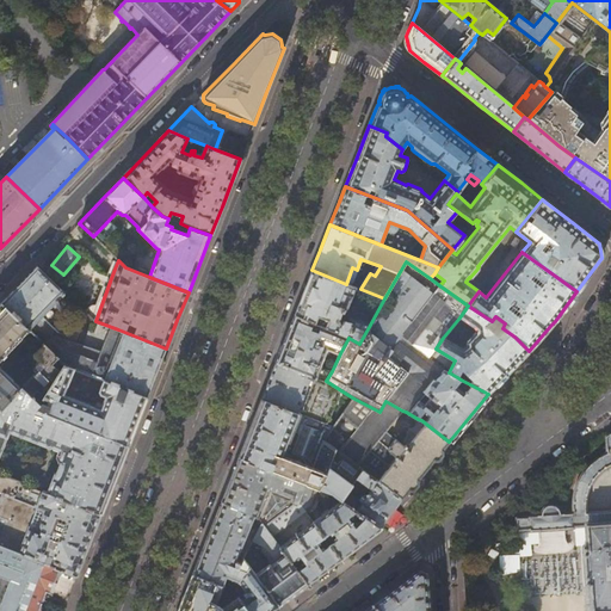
[(20,283),(1,303),(29,329),(32,327),(30,325),(60,294),(62,296),(65,294),(36,266),(20,283)]
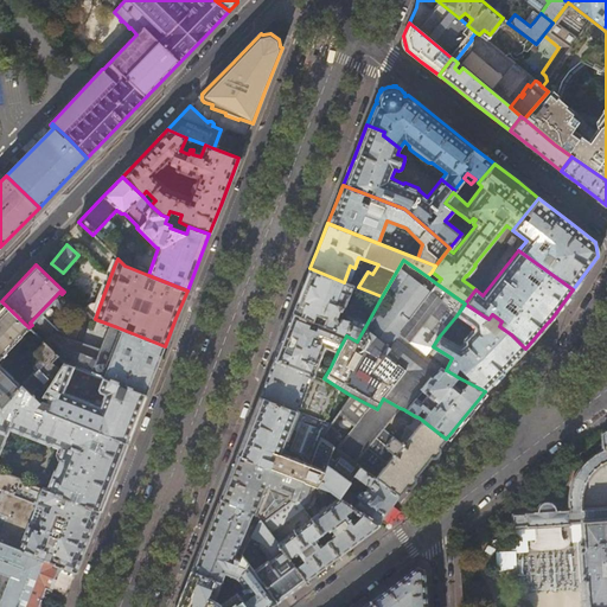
[(349,283),(355,268),(350,266),(344,282),(349,283)]
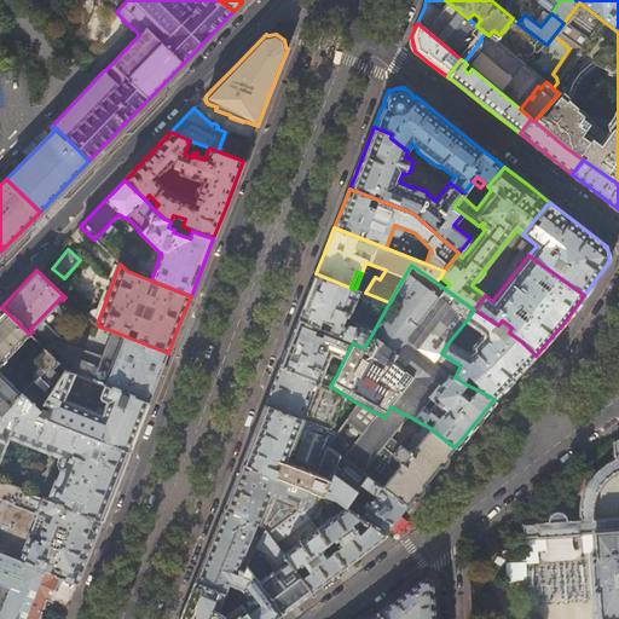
[(351,313),(359,290),(356,289),(351,288),(316,273),(306,299),(299,318),(354,341),(353,342),(364,348),(375,329),(353,320),(352,324),(348,323),(346,324),(342,320),(345,316),(347,316),(348,313),(351,313)]
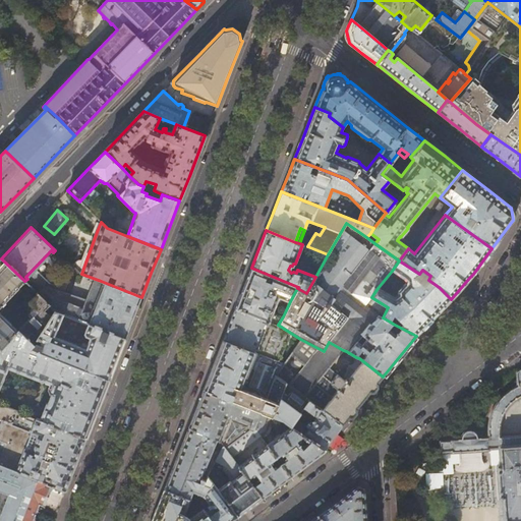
[(0,306),(24,281),(1,258),(0,259),(0,347),(1,349),(17,332),(0,314),(0,306)]
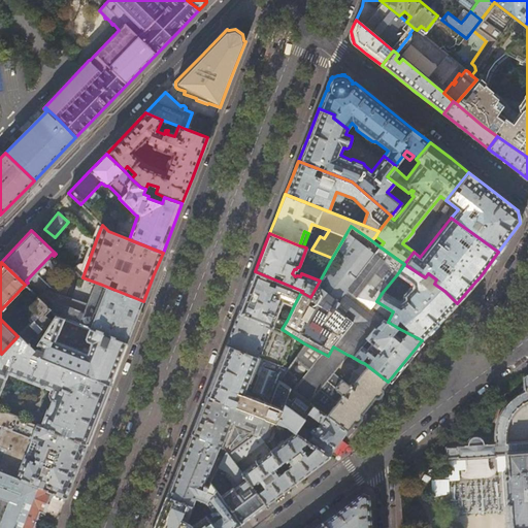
[(425,277),(404,264),(397,274),(411,285),(403,294),(402,299),(399,301),(383,292),(376,301),(393,311),(388,322),(395,326),(398,319),(402,323),(398,328),(422,340),(434,327),(457,303),(444,291),(434,284),(429,289),(421,281),(425,277)]
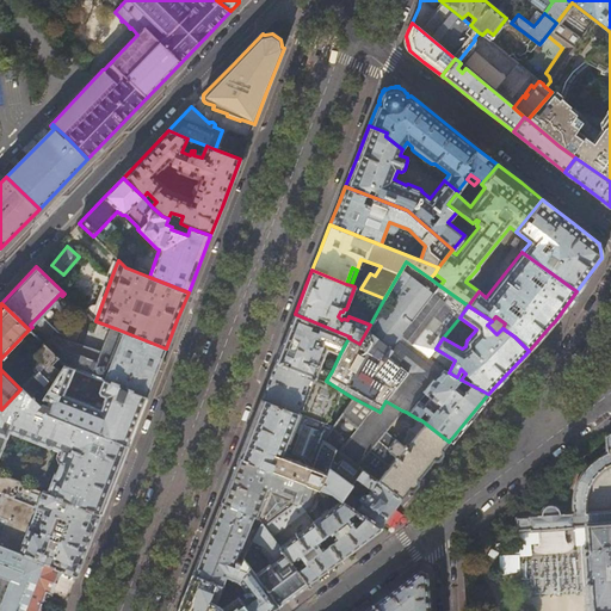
[(340,353),(349,338),(350,337),(295,314),(284,341),(276,362),(326,381),(332,371),(320,366),(327,349),(340,353)]
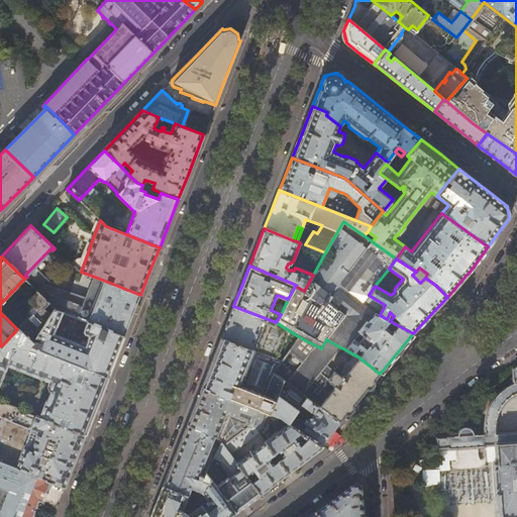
[(132,315),(140,295),(100,279),(84,320),(87,321),(124,335),(132,315)]
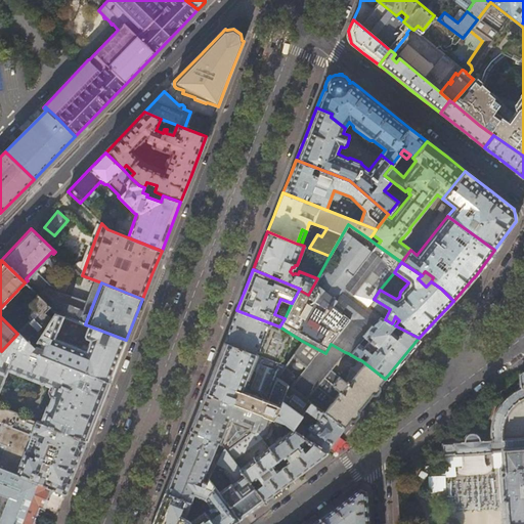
[(53,302),(48,306),(55,313),(63,316),(78,321),(86,301),(45,288),(44,289),(55,299),(53,301),(53,302)]
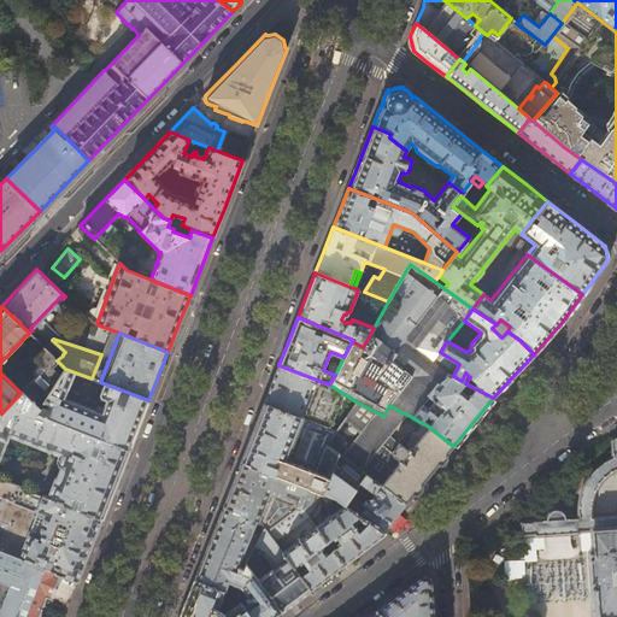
[(65,369),(57,360),(43,347),(35,357),(35,359),(36,360),(33,365),(36,369),(35,369),(34,370),(34,371),(34,374),(34,375),(35,376),(22,392),(40,409),(43,401),(65,369)]
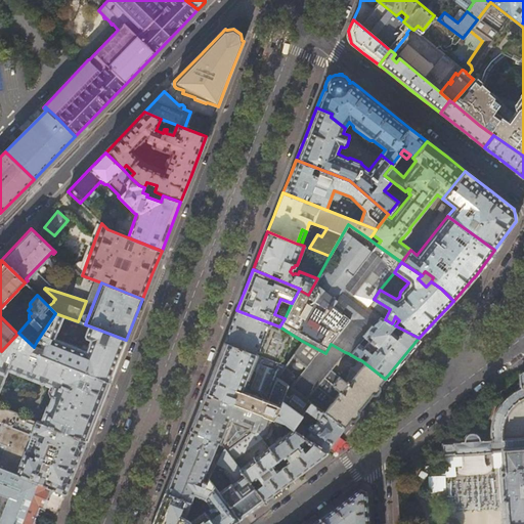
[(302,341),(279,326),(236,310),(230,326),(224,342),(286,365),(302,341)]
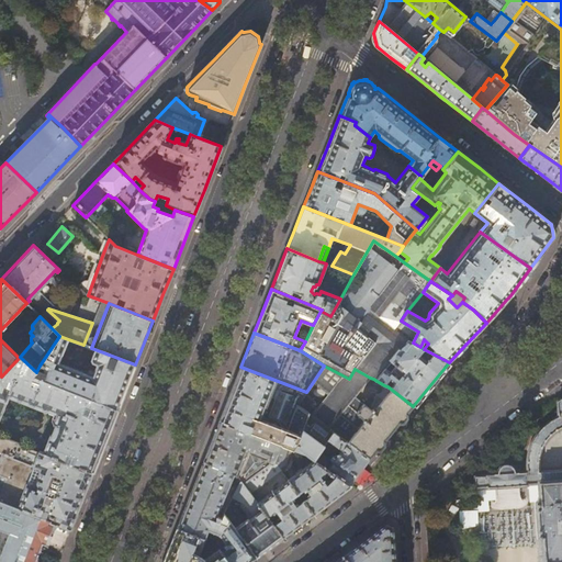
[(59,363),(68,339),(59,336),(40,366),(44,368),(40,379),(117,409),(126,390),(135,364),(94,349),(90,360),(91,362),(96,364),(91,375),(59,363)]
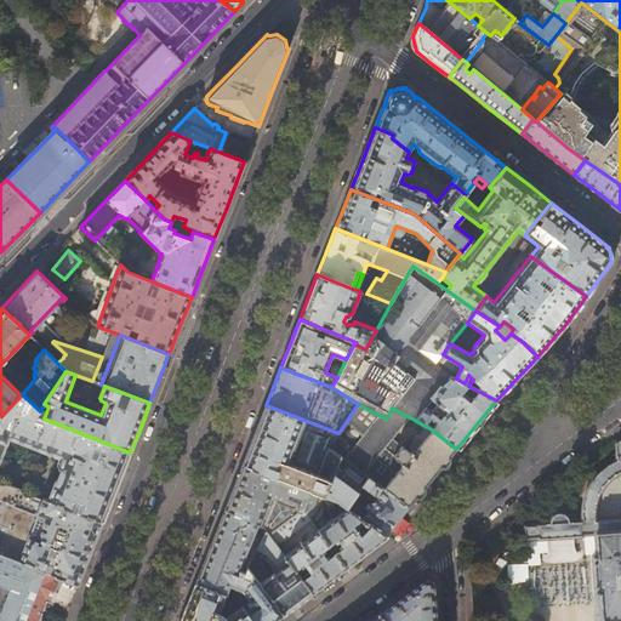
[(22,394),(21,396),(1,416),(0,416),(0,461),(0,462),(0,461),(0,442),(7,444),(10,439),(51,455),(51,454),(60,457),(58,465),(61,471),(57,483),(56,482),(49,501),(103,522),(117,488),(130,453),(44,419),(36,416),(40,411),(22,394)]
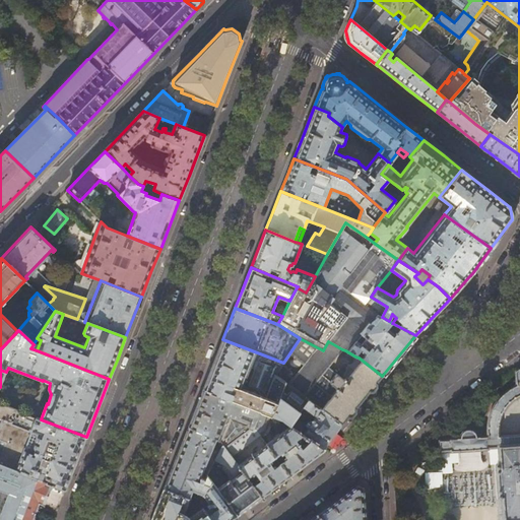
[(300,338),(283,363),(282,365),(274,375),(309,400),(342,425),(361,402),(367,393),(382,376),(359,358),(344,374),(340,371),(337,374),(329,367),(342,349),(328,341),(323,350),(300,338)]
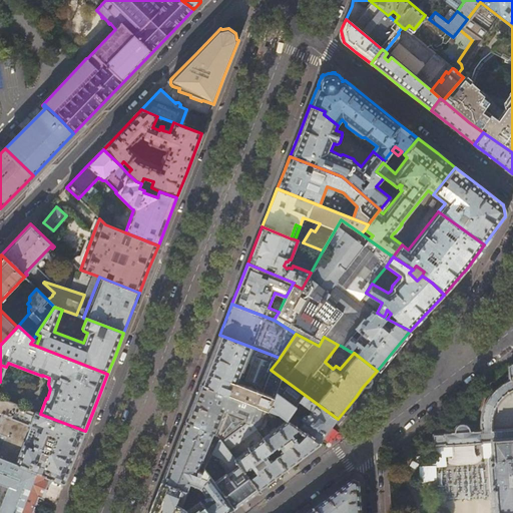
[(279,360),(280,358),(219,335),(209,359),(200,384),(255,406),(257,405),(267,410),(279,414),(287,420),(298,404),(300,402),(305,395),(271,370),(279,360)]
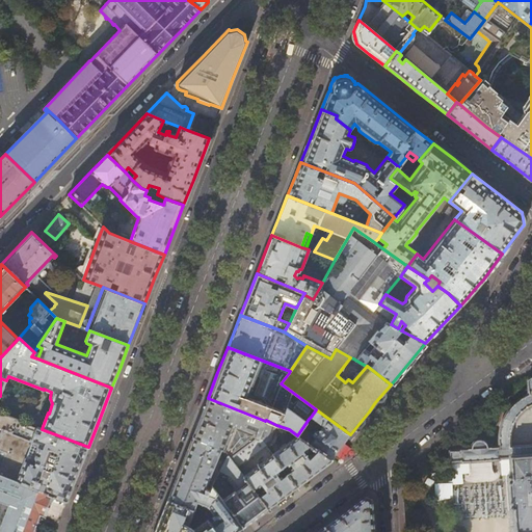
[(360,370),(364,365),(353,358),(350,363),(360,370)]
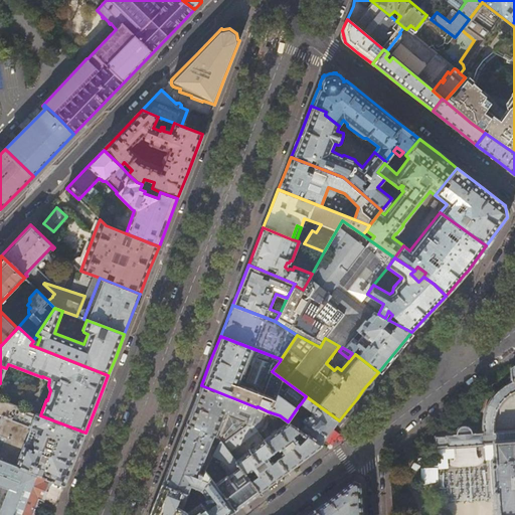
[(493,443),(495,460),(491,460),(493,493),(497,493),(498,514),(514,514),(514,364),(511,365),(502,372),(510,372),(511,381),(505,385),(501,387),(494,393),(489,400),(487,404),(484,413),(483,417),(483,426),(483,432),(476,432),(472,432),(472,428),(471,426),(468,424),(465,423),(464,423),(462,424),(459,426),(457,430),(456,433),(453,434),(446,435),(435,436),(436,447),(447,446),(447,448),(484,445),(493,443)]
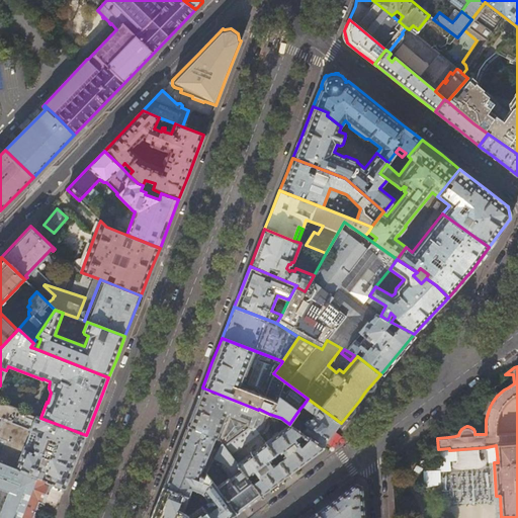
[(252,425),(258,410),(202,387),(195,406),(187,425),(216,436),(218,439),(229,413),(248,421),(247,423),(247,424),(248,426),(250,427),(252,425)]
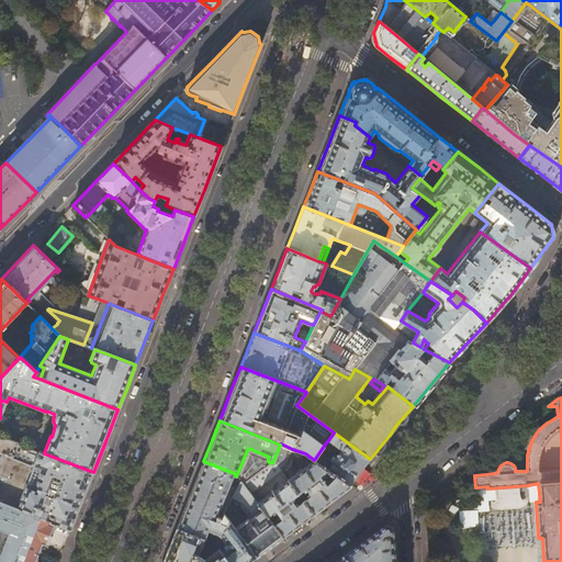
[(370,459),(334,433),(328,440),(339,448),(335,454),(337,456),(333,461),(323,453),(326,449),(327,449),(330,445),(326,442),(314,460),(334,474),(335,473),(350,485),(352,482),(358,474),(362,469),(370,459)]
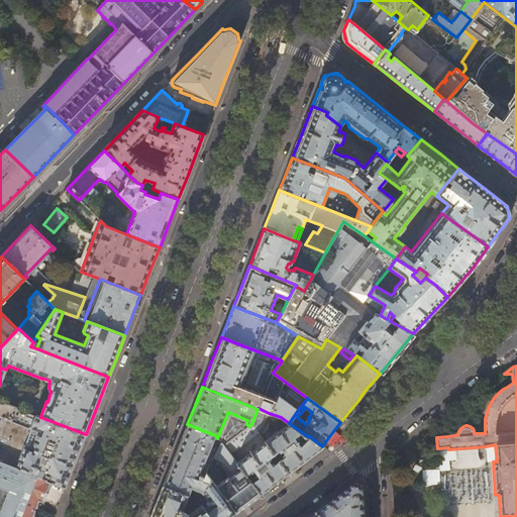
[(0,417),(2,418),(0,422),(0,460),(46,480),(65,487),(71,472),(80,449),(86,434),(40,417),(0,401),(0,417)]
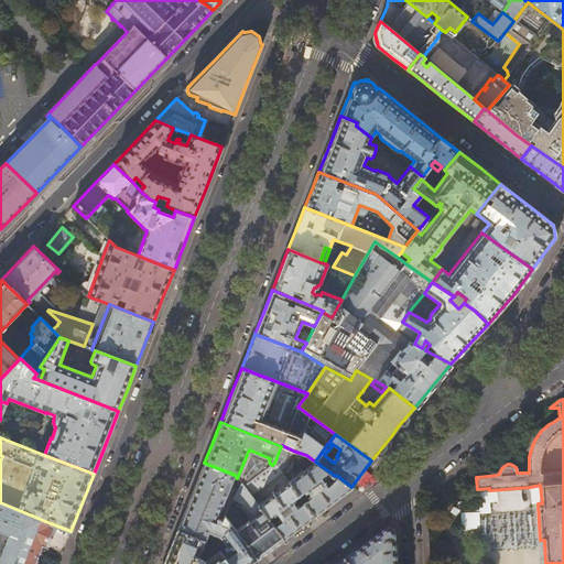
[(282,445),(281,446),(274,463),(281,472),(288,466),(293,451),(282,445)]
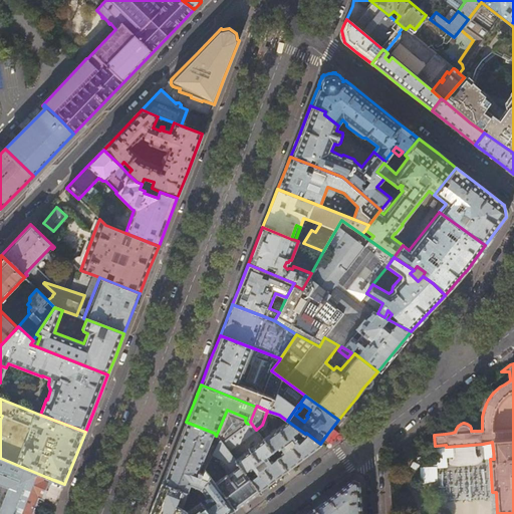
[(278,428),(263,439),(287,470),(294,464),(309,453),(321,445),(320,444),(306,433),(305,434),(287,421),(282,425),(280,421),(275,424),(278,428)]
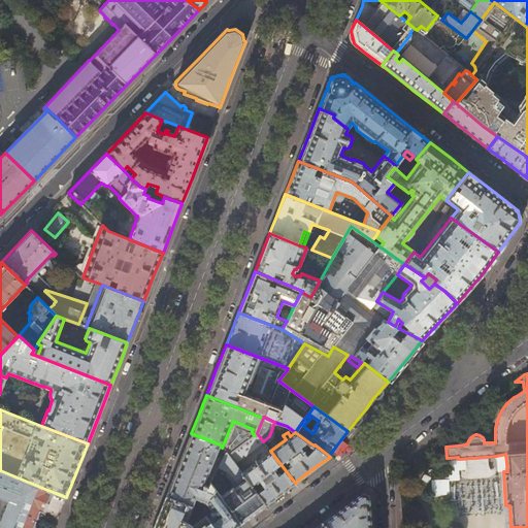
[(191,433),(182,457),(164,501),(154,527),(216,527),(208,519),(205,515),(192,525),(187,521),(196,497),(205,501),(216,489),(209,481),(205,488),(203,488),(220,444),(191,433)]
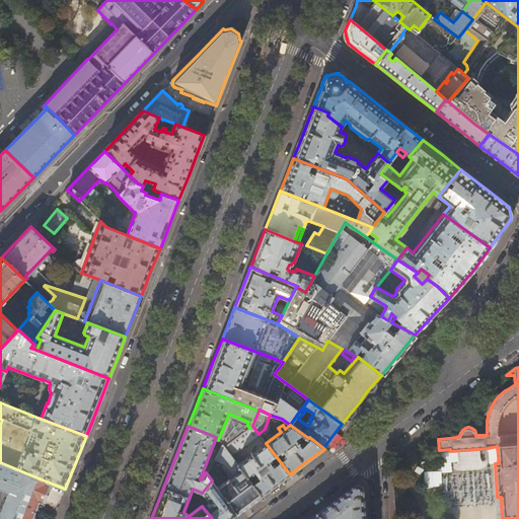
[(258,434),(252,426),(250,428),(224,447),(231,457),(260,435),(258,434)]
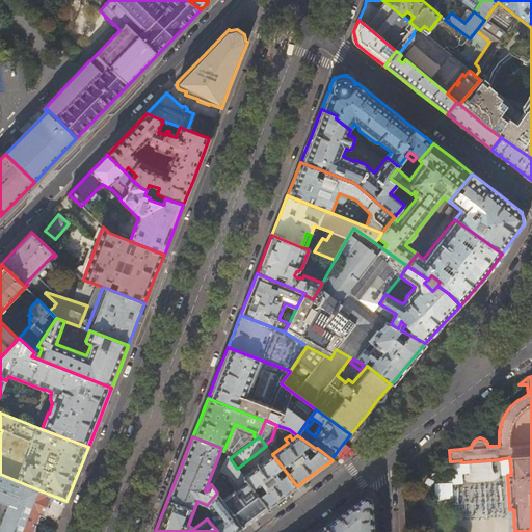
[(338,459),(348,447),(343,444),(339,449),(334,456),(338,459)]
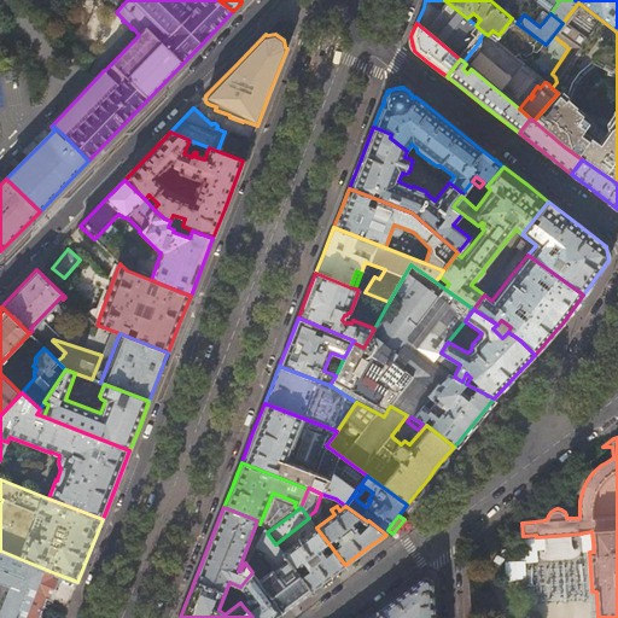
[(316,528),(283,553),(312,590),(320,584),(324,581),(336,572),(345,565),(316,528)]
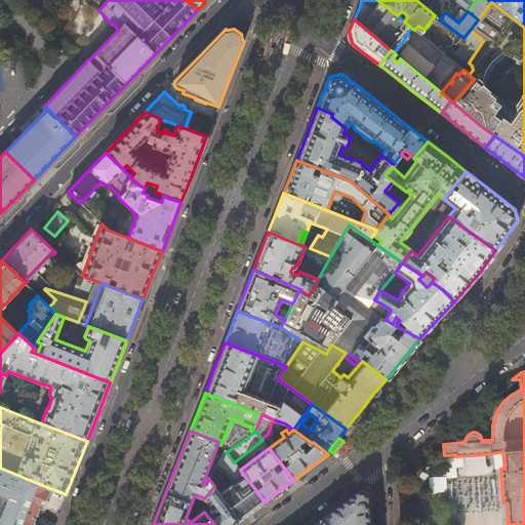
[(240,470),(234,462),(227,452),(225,449),(216,465),(228,471),(235,479),(237,478),(239,481),(234,484),(233,483),(232,484),(219,493),(240,521),(248,514),(265,501),(240,470)]
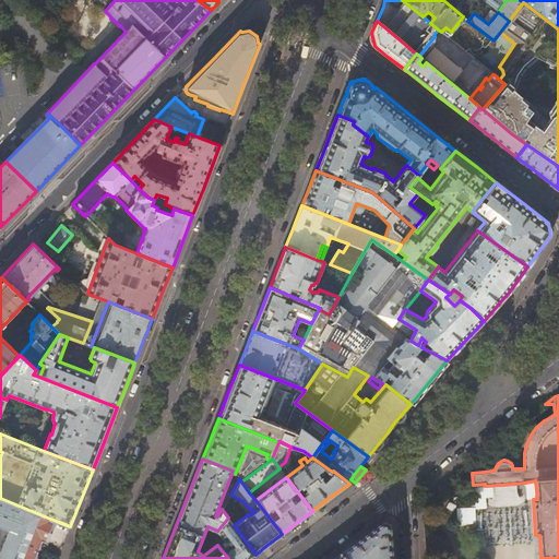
[(50,519),(0,498),(0,558),(34,558),(43,539),(47,542),(55,522),(50,520),(50,519)]
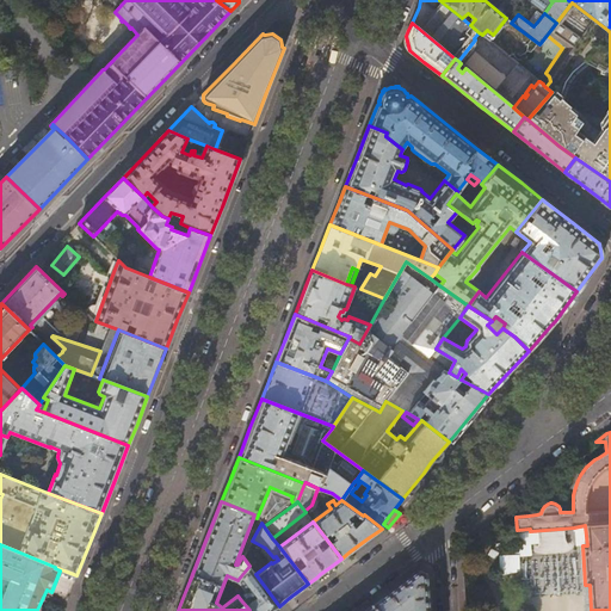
[(255,574),(250,566),(238,580),(238,581),(248,594),(241,600),(250,610),(271,610),(279,606),(255,574)]
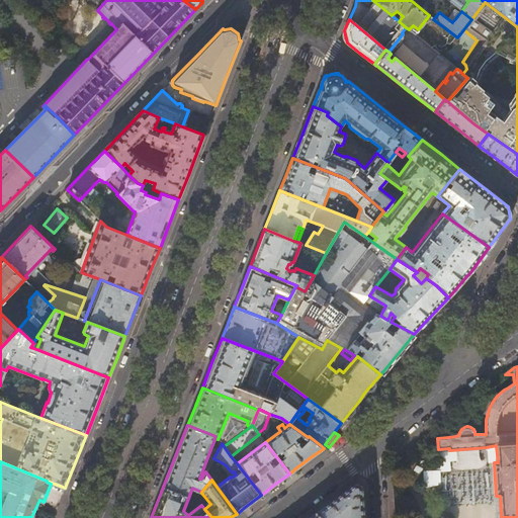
[(270,493),(284,483),(281,480),(271,487),(268,490),(270,493)]
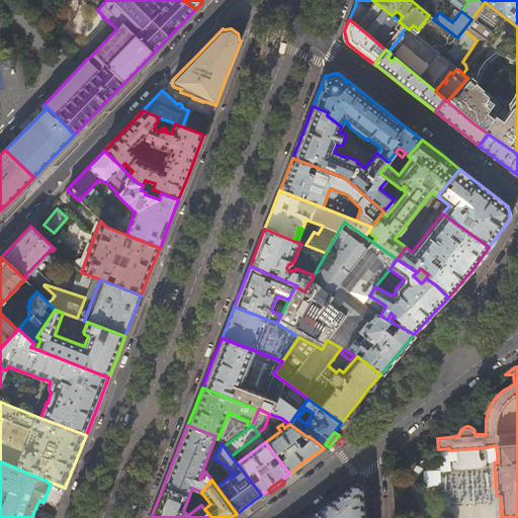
[(315,517),(364,517),(362,491),(355,488),(332,505),(315,517)]
